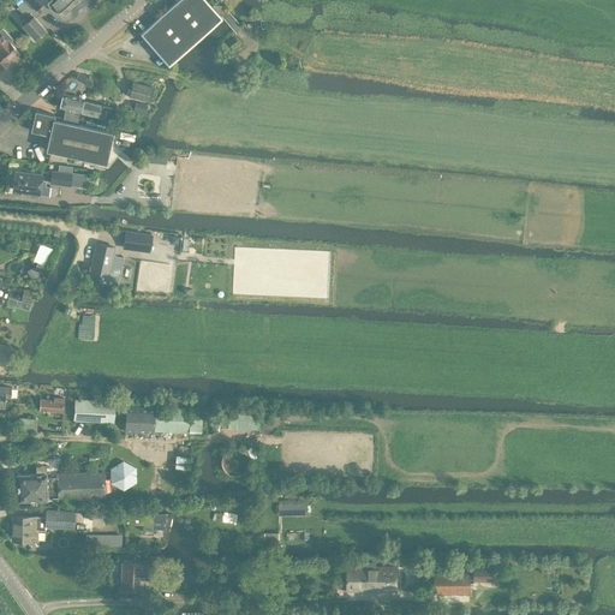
[(18,6),(17,7),(18,7),(21,11),(24,15),(27,17),(24,19),(27,22),(23,25),(35,40),(46,30),(34,16),(36,13),(37,12),(24,0),(24,1),(18,6)]
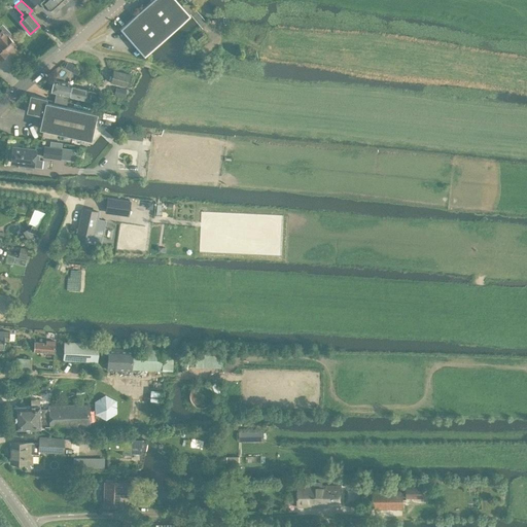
[(22,0),(30,8),(37,0),(40,4),(45,9),(48,7),(54,13),(62,6),(57,0),(22,0)]
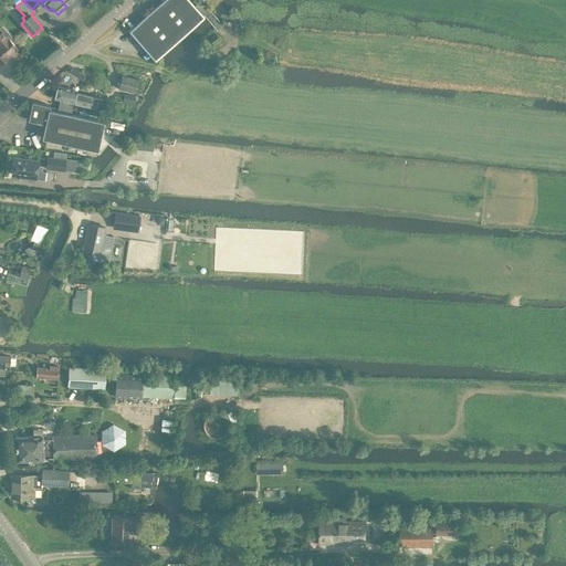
[(155,60),(205,16),(190,0),(161,0),(128,29),(155,60)]
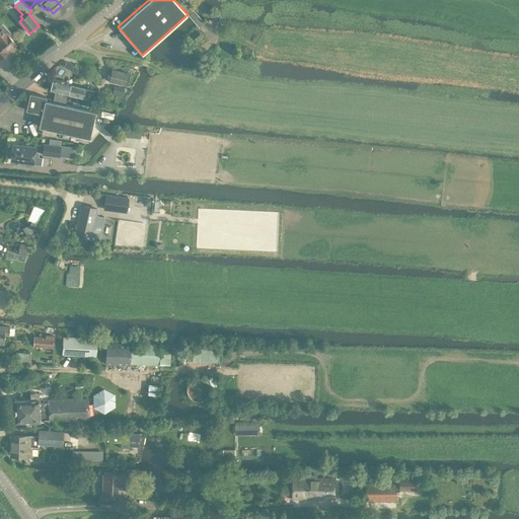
[(0,59),(8,52),(7,50),(14,43),(8,35),(10,33),(1,23),(0,23),(0,59)]
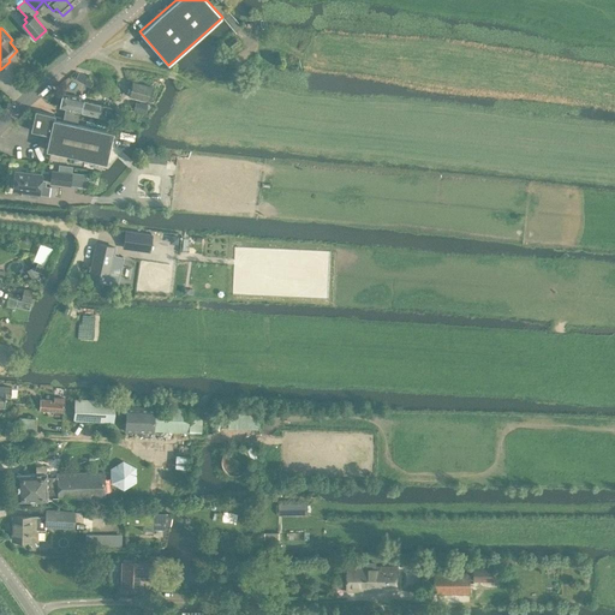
[(234,37),(228,42),(232,48),(239,43),(234,37)]
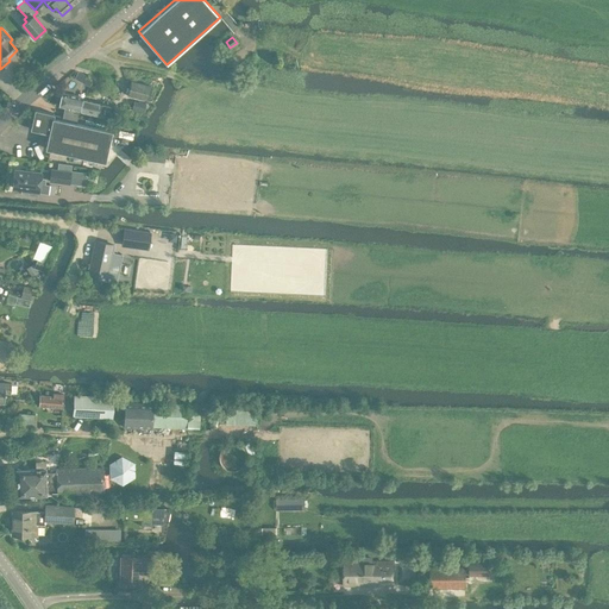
[(76,77),(76,79),(89,86),(93,80),(92,79),(83,74),(80,71),(79,74),(76,77)]
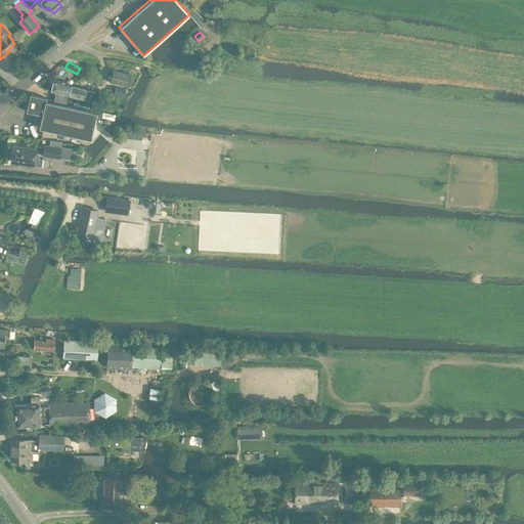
[(113,69),(110,81),(126,86),(129,74),(113,69)]
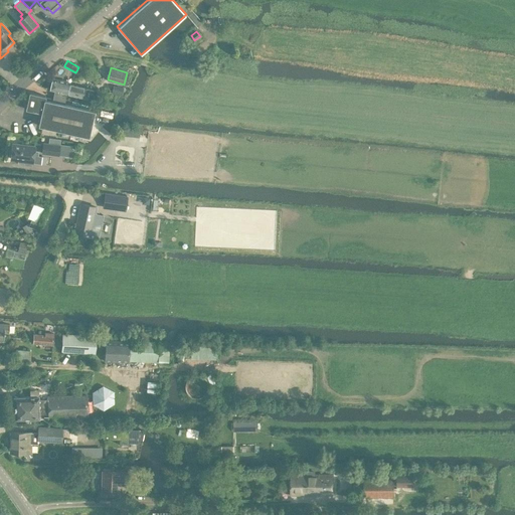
[(51,81),(49,90),(54,91),(53,96),(52,101),(64,104),(65,99),(66,93),(68,83),(68,81),(54,78),(52,78),(51,81)]
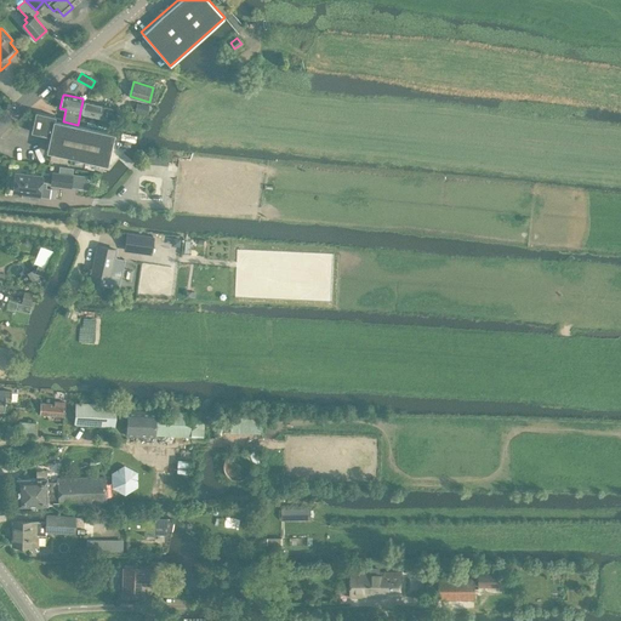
[(83,101),(80,112),(115,120),(118,108),(83,101)]
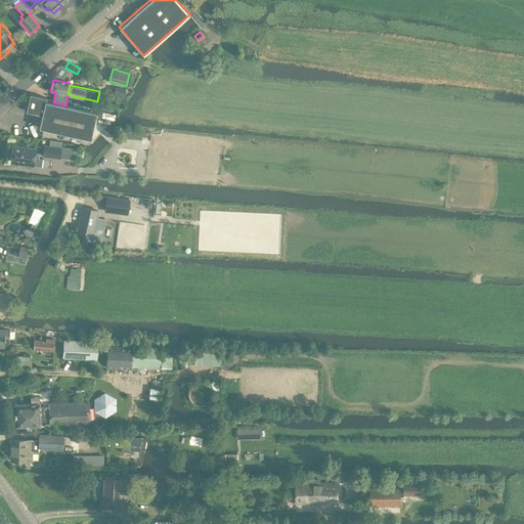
[(66,105),(53,102),(53,103),(45,101),(46,97),(30,94),(27,111),(42,114),(39,127),(90,138),(96,113),(66,105)]
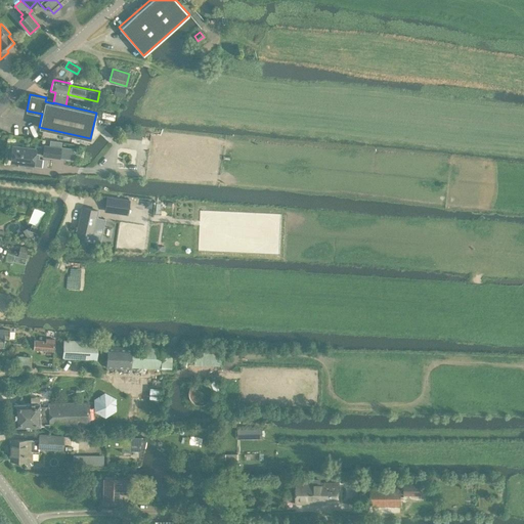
[(99,110),(115,113),(116,103),(100,100),(99,110)]
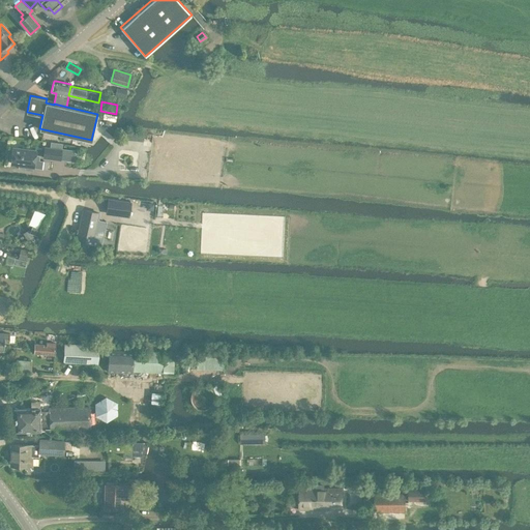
[(106,119),(105,123),(111,125),(112,120),(115,120),(116,116),(104,113),(102,118),(106,119)]
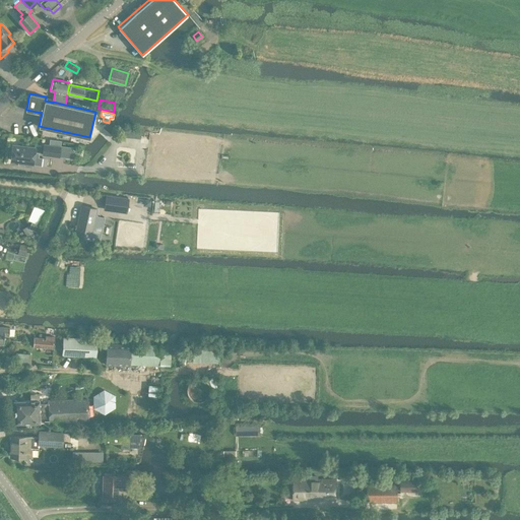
[(120,136),(123,136),(140,138),(141,130),(124,128),(124,129),(121,129),(120,136)]
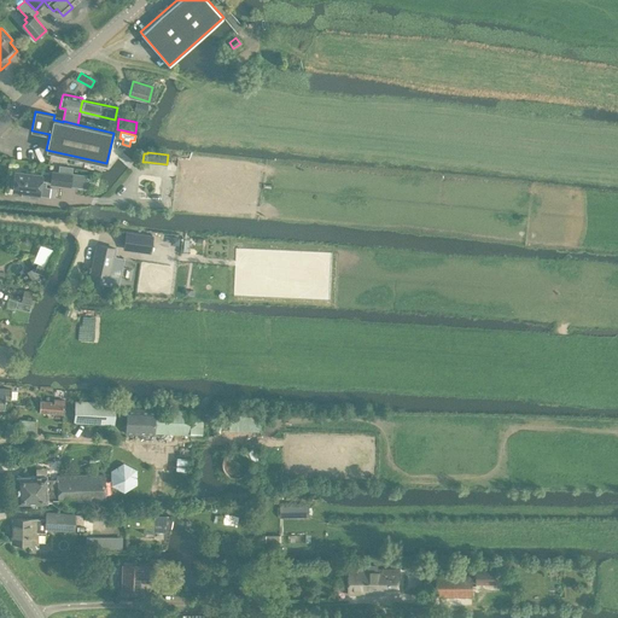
[(52,172),(51,184),(58,184),(70,186),(71,186),(73,173),(73,170),(74,168),(62,165),(62,170),(62,173),(52,172)]
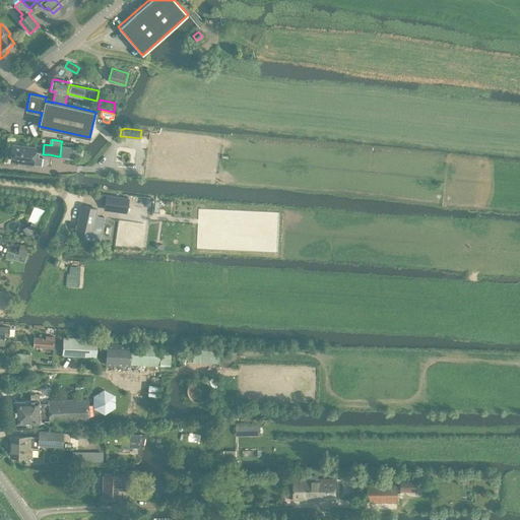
[(34,165),(36,146),(13,143),(11,159),(19,160),(19,163),(34,165)]
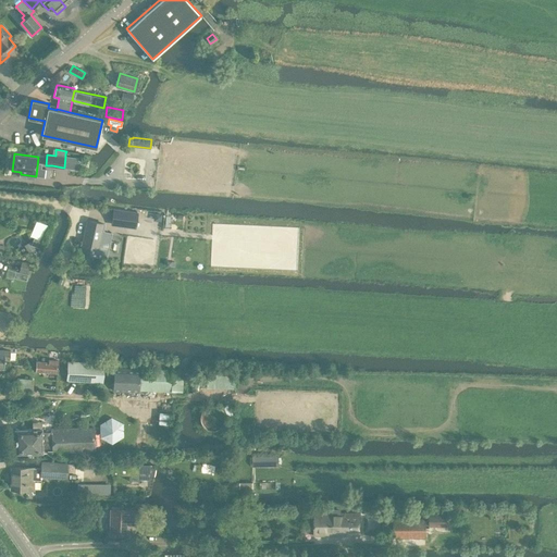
[(135,225),(137,212),(113,209),(112,222),(135,225)]
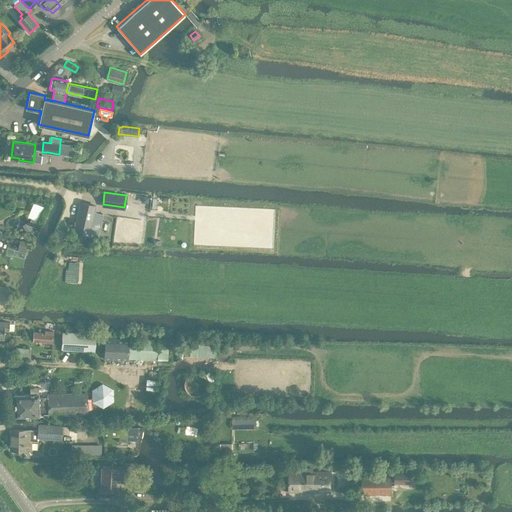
[(33,202),(27,216),(38,221),(44,207),(33,202)]
